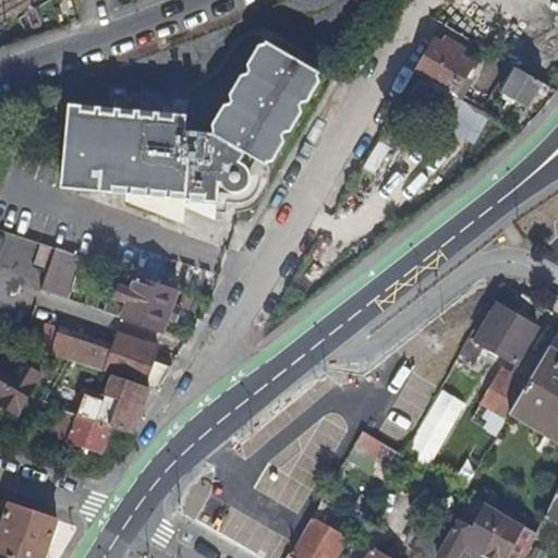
[(444,46),(435,40),(415,74),(451,96),(472,62),(466,59),(470,53),(447,40),(444,46)]
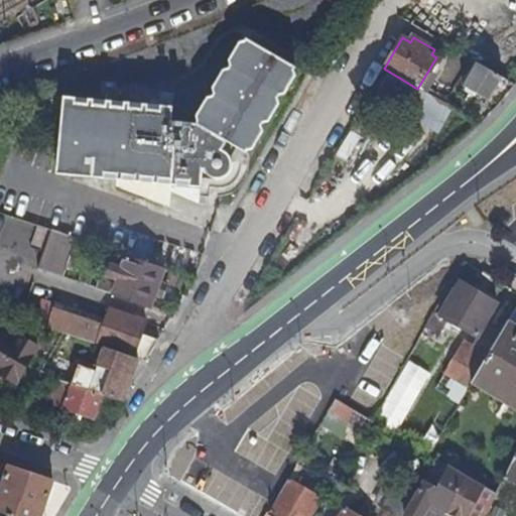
[(72,102),(57,173),(241,195),(309,70),(254,38),(201,117),(72,102)]
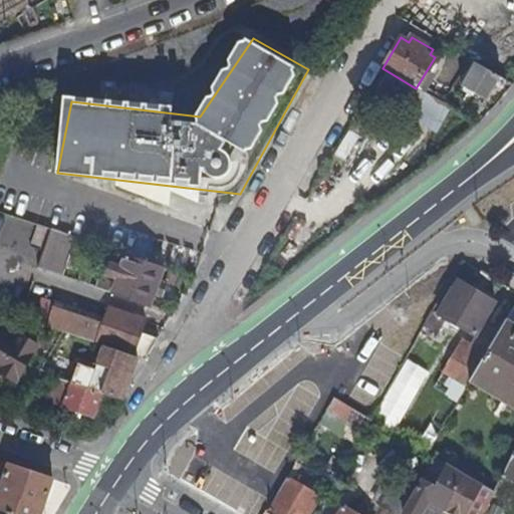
[(485,101),(499,78),(473,62),(459,85),(485,101)]
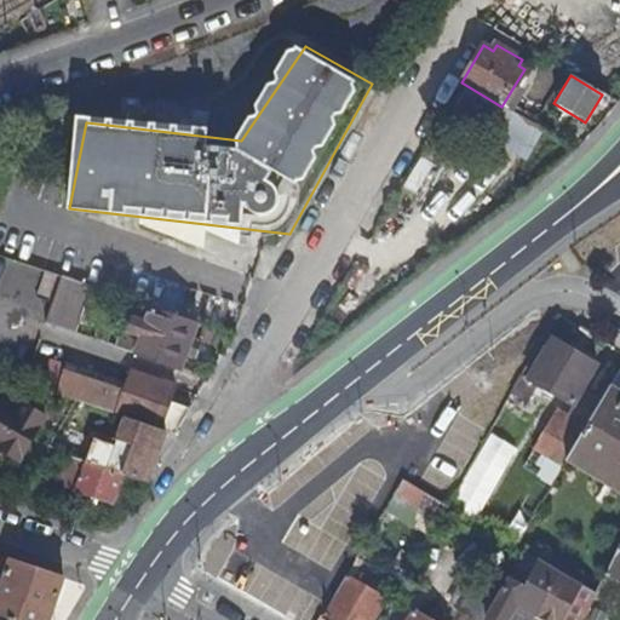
[(61,277),(0,257),(0,293),(50,311),(61,277)]
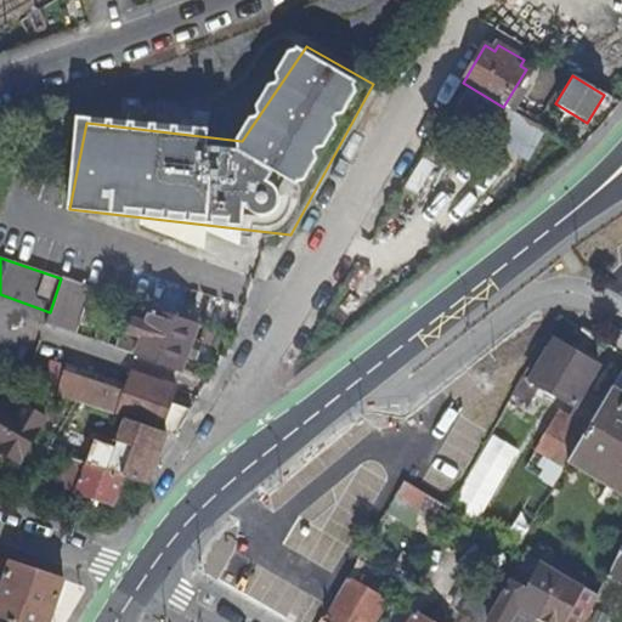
[(89,288),(63,280),(47,323),(74,332),(89,288)]
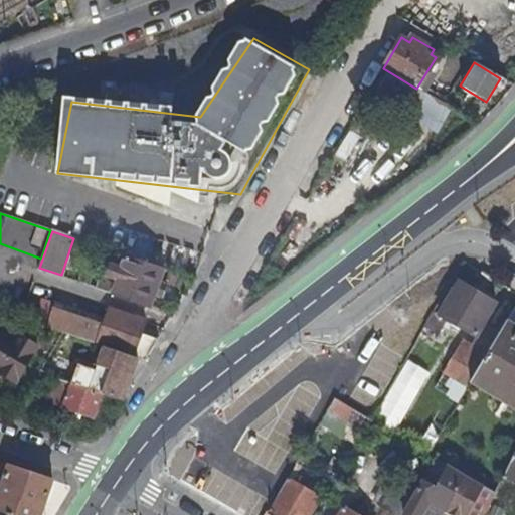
[(149,305),(162,269),(125,255),(121,267),(111,264),(107,275),(117,278),(113,292),(149,305)]
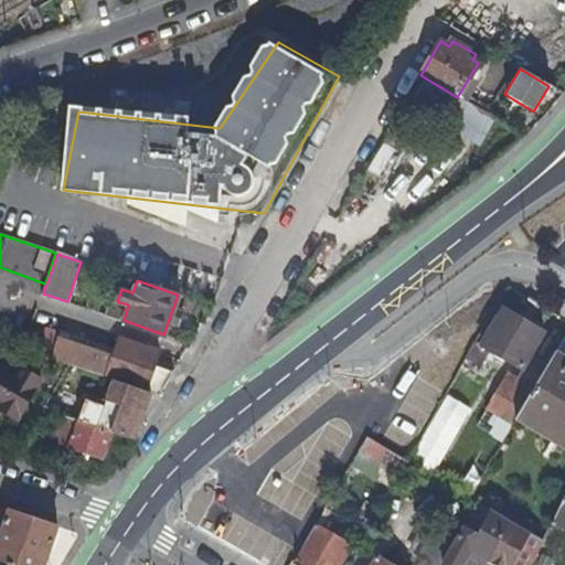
[(107,315),(124,320),(128,305),(117,301),(112,299),(107,315)]
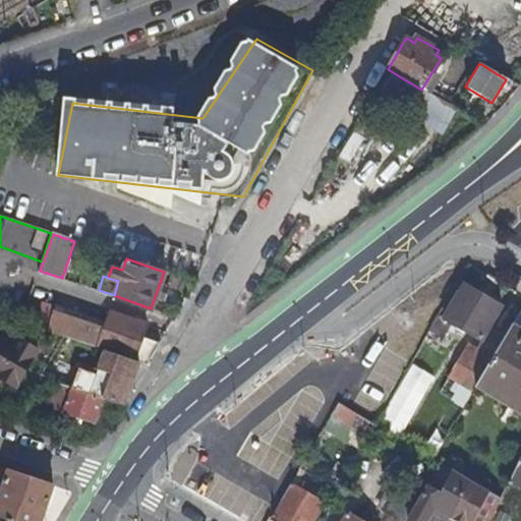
[(462,286),(442,319),(480,342),(488,329),(500,308),(462,286)]
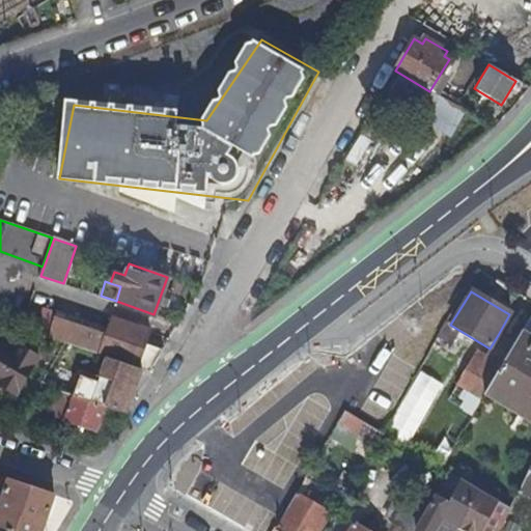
[(144,342),(148,330),(112,317),(108,328),(57,310),(48,336),(65,342),(107,356),(149,370),(162,348),(144,342)]
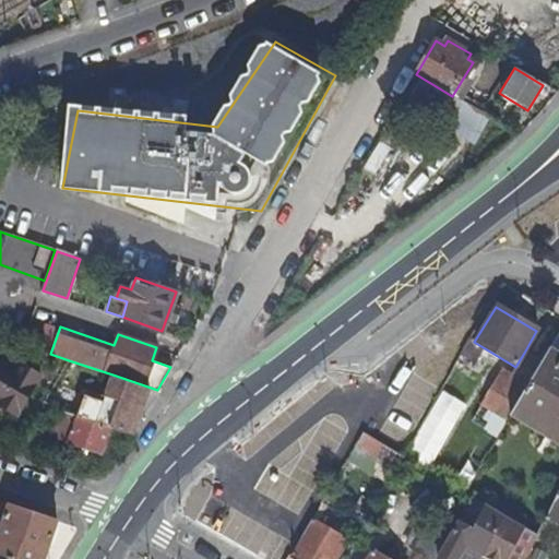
[(513,379),(528,355),(524,353),(515,367),(510,377),(513,379)]
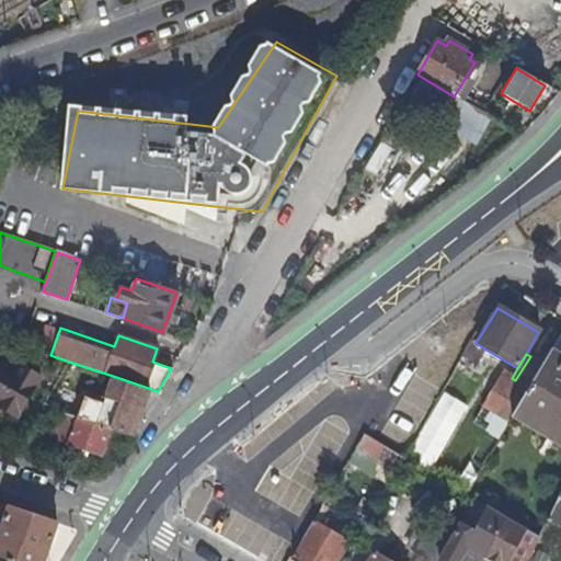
[(560,362),(548,354),(542,364),(528,388),(517,408),(560,434),(560,362)]
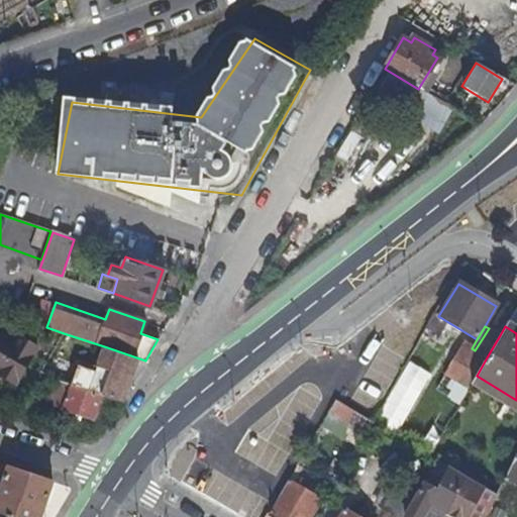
[(487,357),(500,335),(489,328),(475,350),(487,357)]
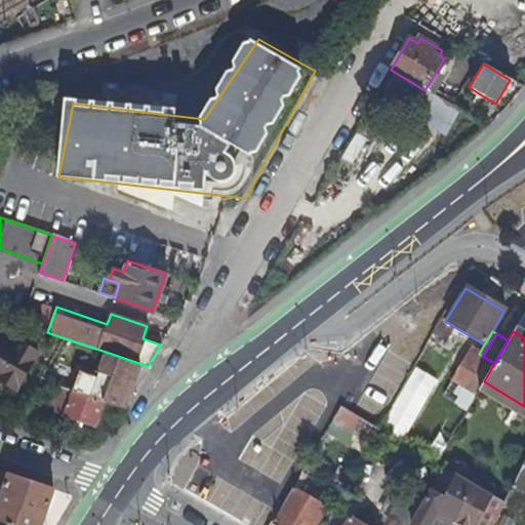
[(14,351),(0,341),(0,372),(1,373),(0,373),(0,377),(16,389),(39,353),(21,340),(14,351)]
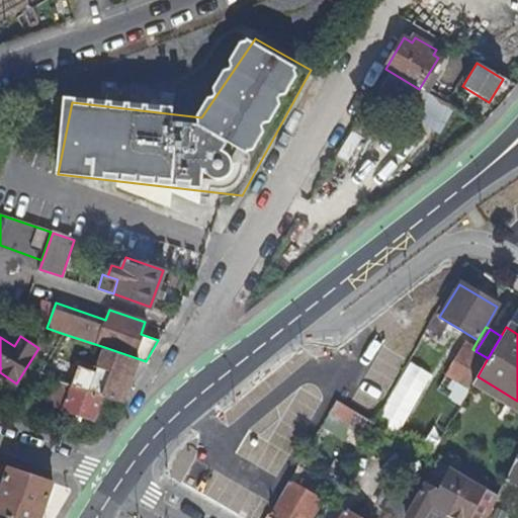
[(455,362),(466,368),(476,351),(472,349),(465,345),(455,362)]
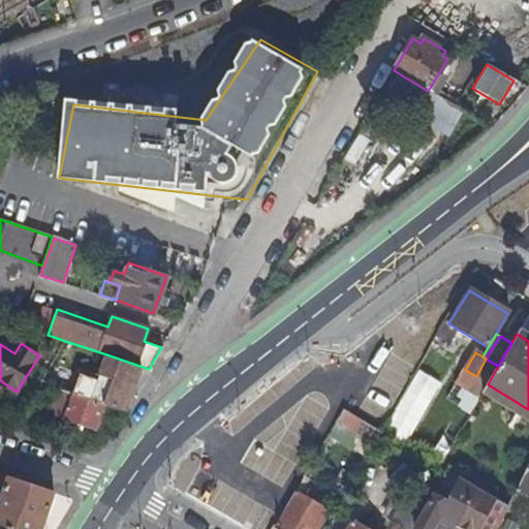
[(83,376),(76,395),(109,406),(124,411),(145,375),(149,369),(106,354),(97,380),(83,376)]
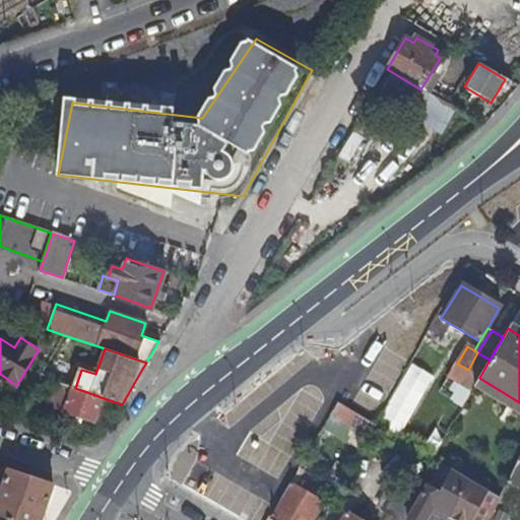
[(490,360),(477,352),(468,370),(459,385),(457,388),(469,395),(479,378),(490,360)]
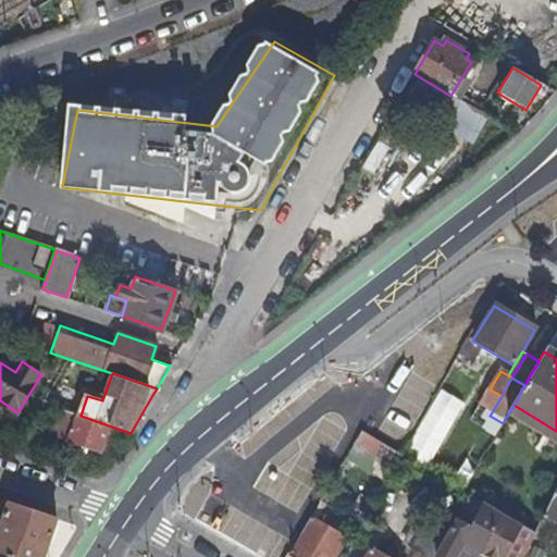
[(502,396),(490,390),(480,406),(482,407),(492,412),(502,396)]
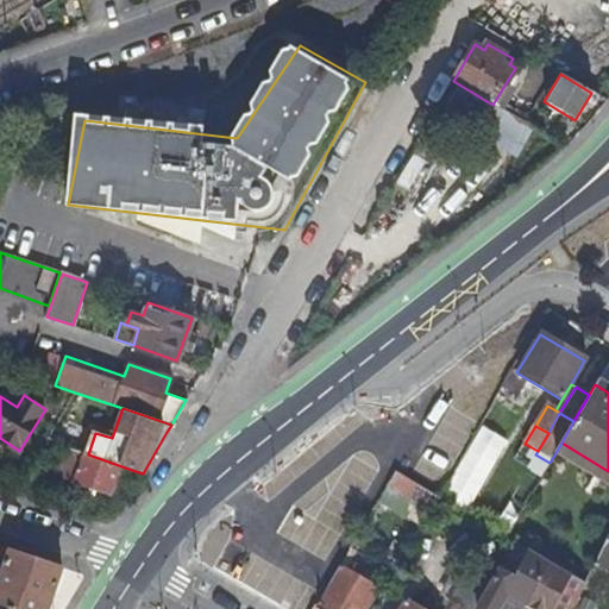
[(441,498),(469,510),(500,447),(472,434),(441,498)]
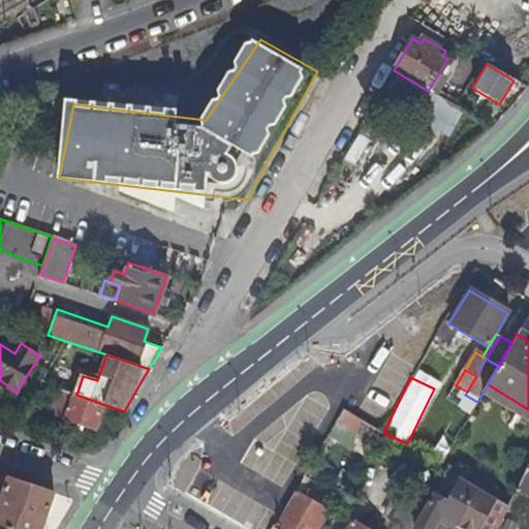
[(467,392),(458,386),(449,400),(459,406),(465,395),(467,392)]
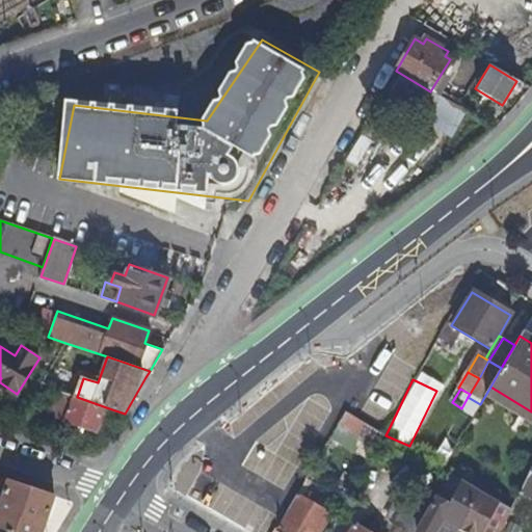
[(101,432),(109,408),(77,397),(59,392),(51,416),(101,432)]
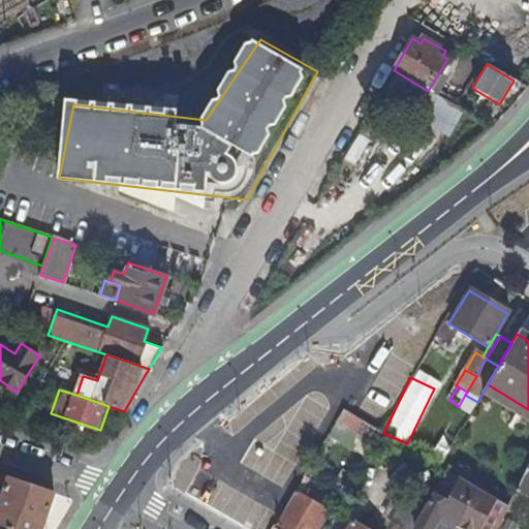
[(477,402),(465,395),(459,406),(471,413),(477,402)]
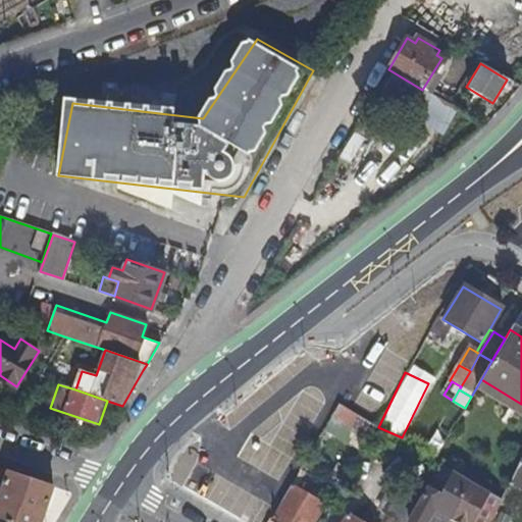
[(330,417),(351,429),(359,416),(338,404),(330,417)]
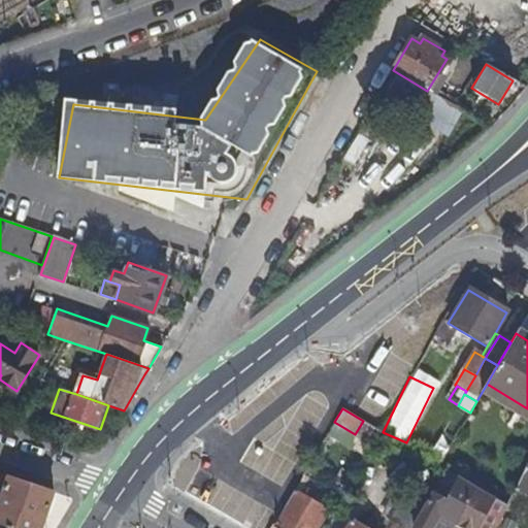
[(355,434),(371,443),(378,430),(363,421),(355,434)]
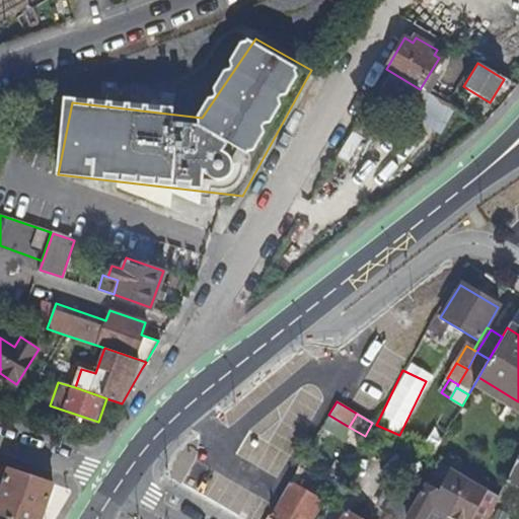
[(380,446),(388,432),(372,423),(365,436),(364,437),(380,446)]
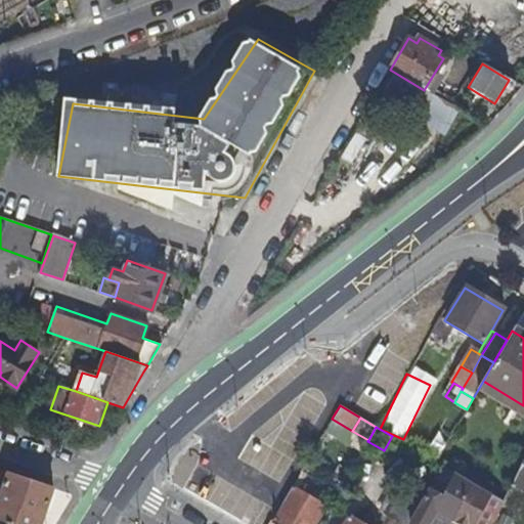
[(523,455),(510,485),(523,493),(523,455)]
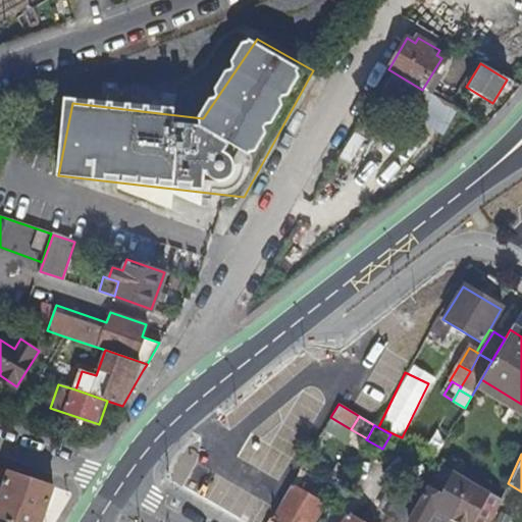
[(449,521),(452,517),(470,482),(439,464),(428,482),(414,508),(406,521),(425,521),(431,513),(448,521),(449,521)]
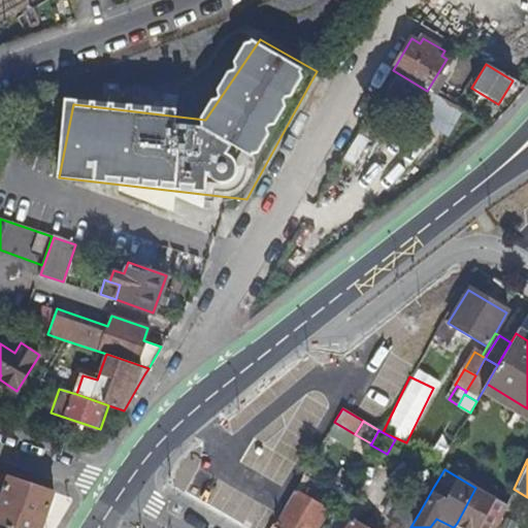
[(0,524),(11,527),(39,527),(53,491),(8,476),(0,498),(0,524)]
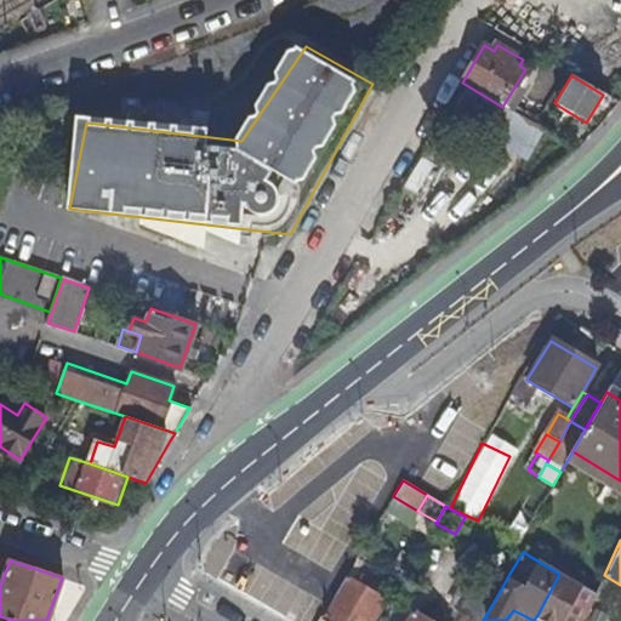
[(537,615),(547,620),(581,620),(594,594),(559,574),(537,615)]
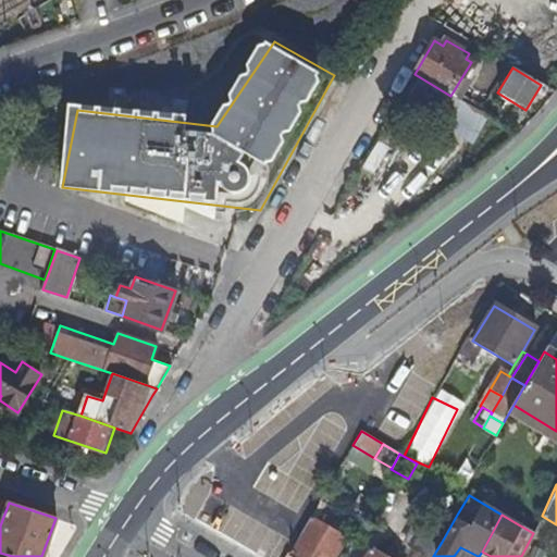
[(334,556),(346,537),(311,517),(291,553),(297,556),(334,556)]
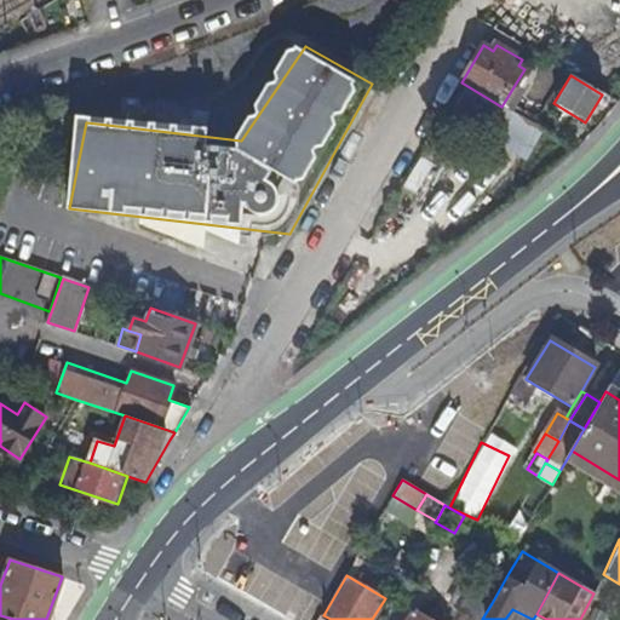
[(464,616),(470,619),(482,619),(492,603),(477,593),(464,616)]
